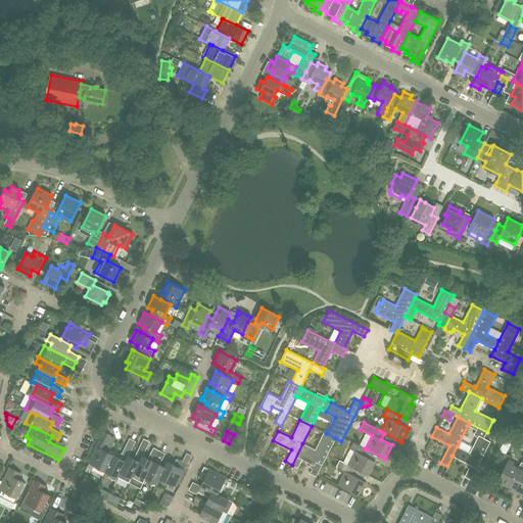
[(317,474),(335,438),(326,433),(324,432),(315,449),(302,443),(292,465),(297,468),(301,460),(314,466),(310,473),(316,477),(317,474)]
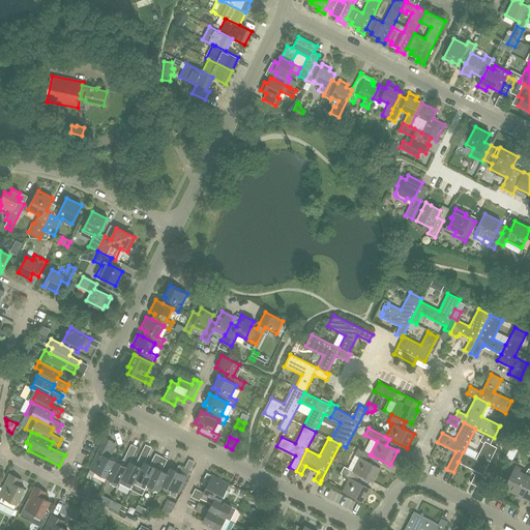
[(475,459),(463,452),(458,462),(459,462),(476,471),(470,483),(477,487),(497,447),(490,444),(484,441),(475,459)]
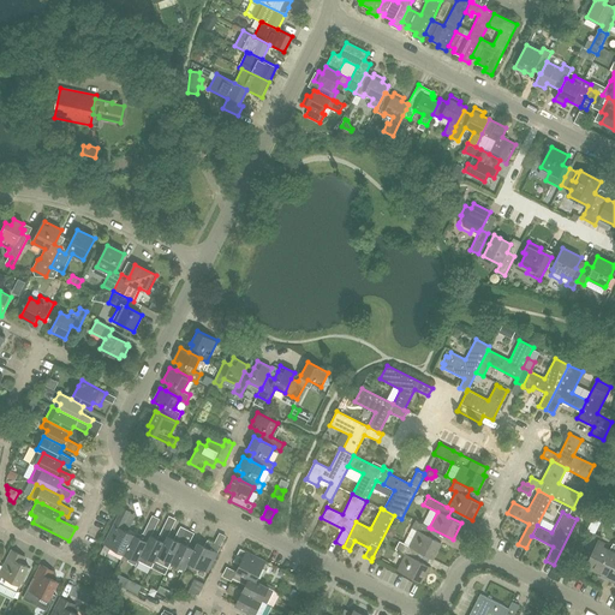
[(124,554),(133,535),(127,531),(130,525),(117,519),(105,544),(124,554)]
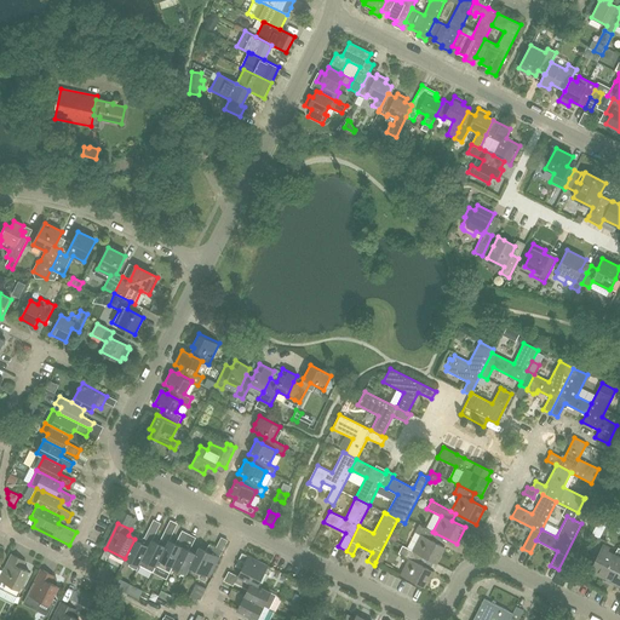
[(431,540),(435,533),(432,532),(419,524),(414,532),(420,534),(412,550),(412,551),(423,556),(423,557),(436,563),(445,546),(431,540)]
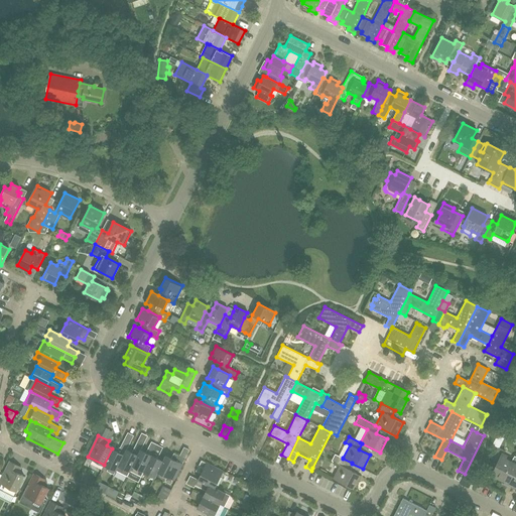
[(127,448),(127,449),(130,443),(123,440),(118,452),(112,448),(104,465),(109,467),(107,471),(114,475),(116,471),(119,466),(118,466),(127,448)]
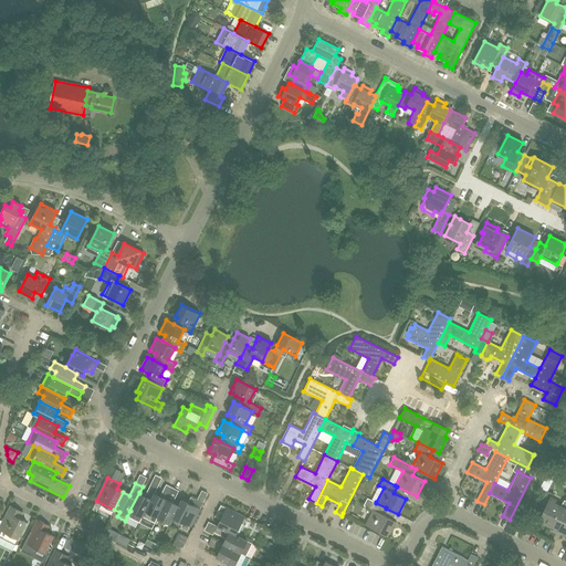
[(154,493),(155,493),(157,488),(150,484),(145,495),(139,493),(139,492),(129,511),(130,511),(127,516),(139,523),(143,516),(146,511),(145,511),(154,493)]
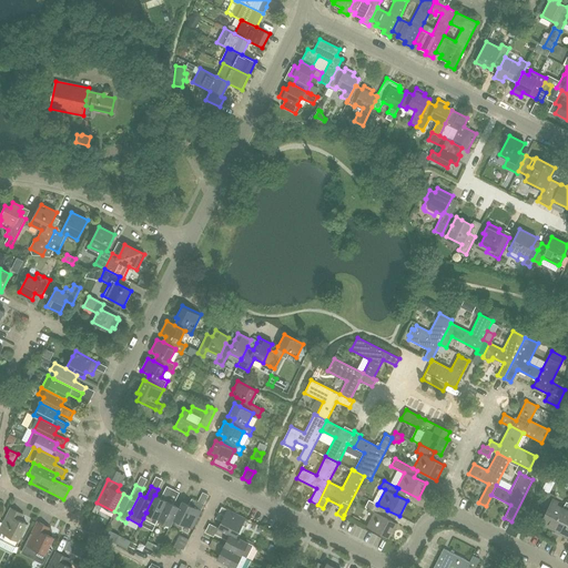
[(159,518),(173,489),(166,486),(161,498),(155,495),(154,495),(145,513),(146,513),(143,518),(154,525),(159,518)]
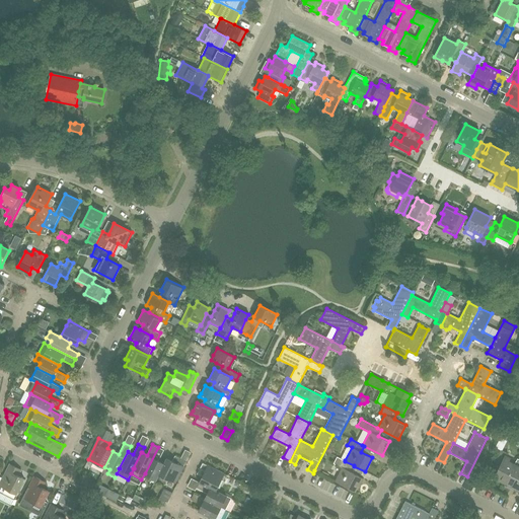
[(158,473),(164,463),(158,460),(164,450),(158,447),(145,473),(156,479),(159,474),(158,473)]
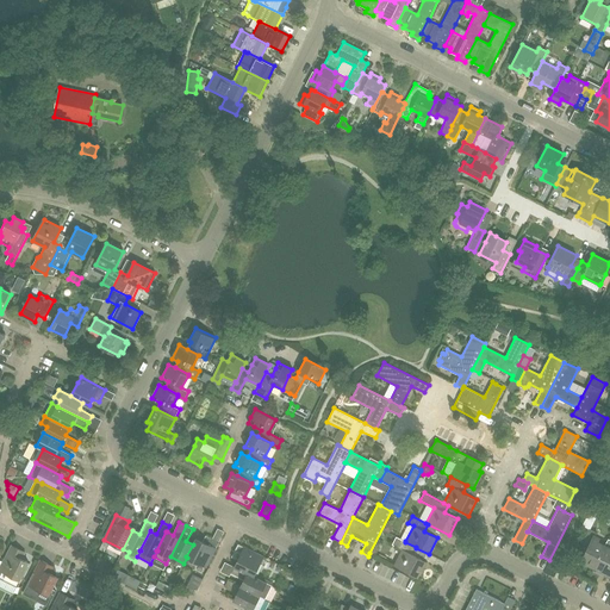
[(605,546),(604,546),(597,542),(598,539),(593,536),(595,531),(589,528),(582,543),(587,547),(580,560),(595,567),(605,546)]
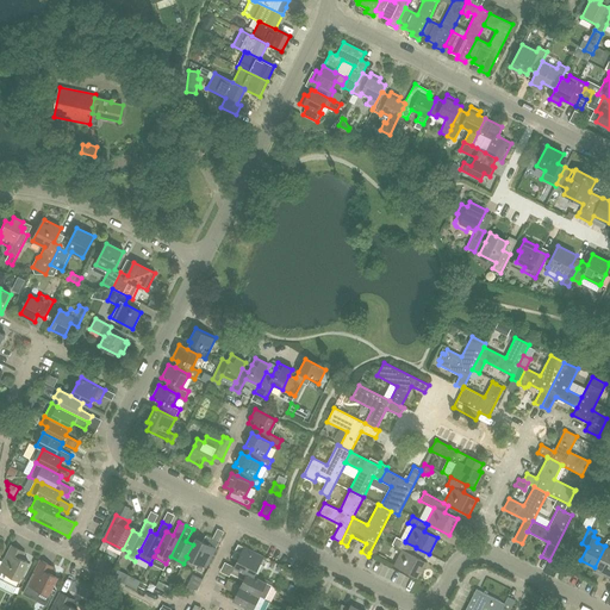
[(206,567),(219,542),(206,535),(203,542),(195,539),(193,545),(186,556),(187,558),(206,567)]
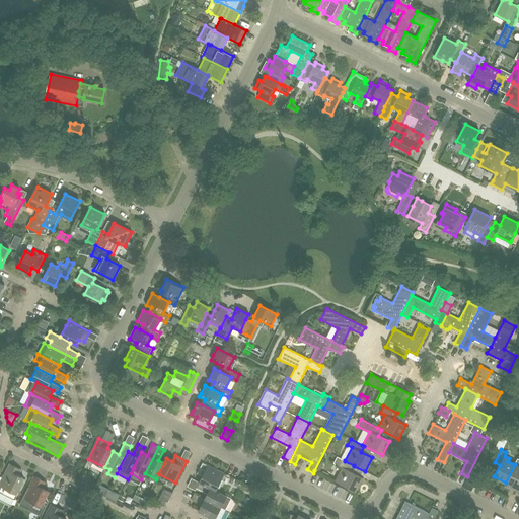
[(362,477),(351,471),(354,466),(354,465),(345,461),(345,460),(337,456),(334,463),(342,467),(335,480),(355,492),(362,477)]
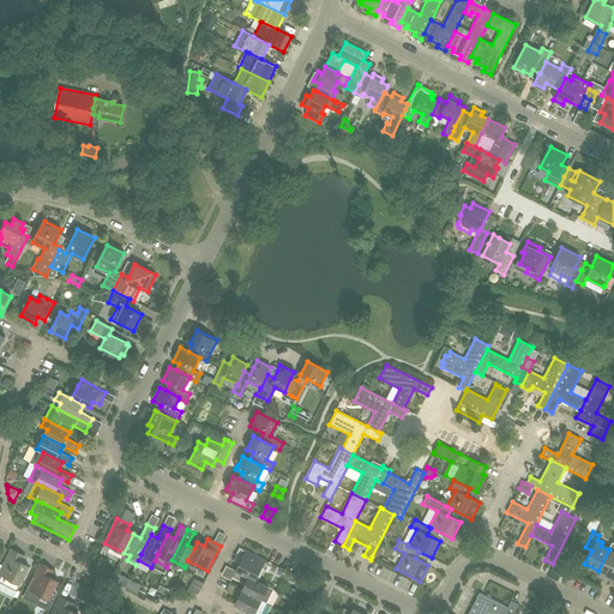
[(613,577),(613,573),(613,542),(612,542),(608,549),(609,549),(599,571),(613,577)]
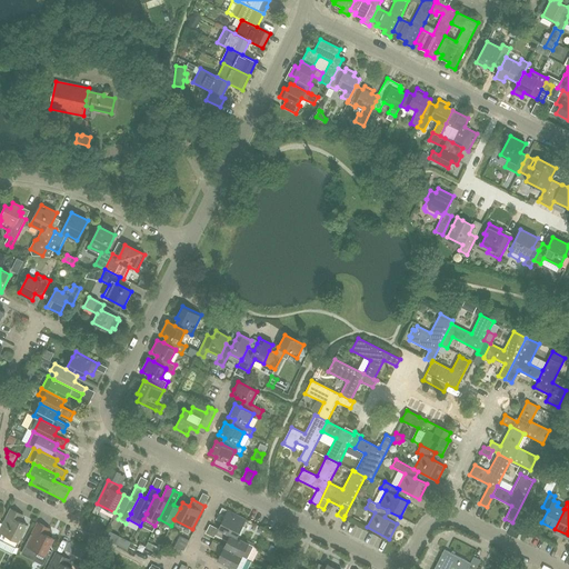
[(237,537),(246,519),(222,508),(216,520),(222,523),(219,529),(236,538),(237,537)]
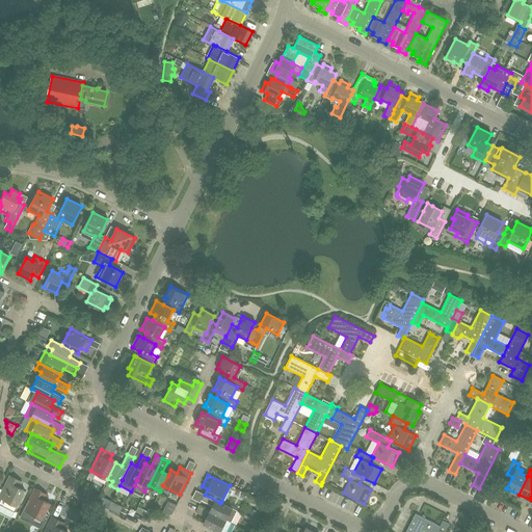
[(0,496),(0,504),(15,511),(25,490),(19,487),(22,481),(10,476),(0,496)]
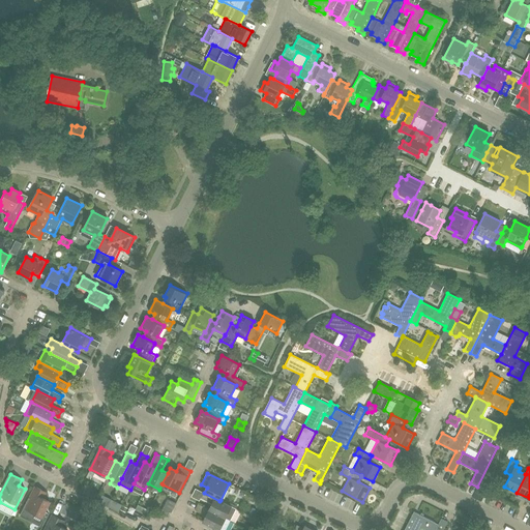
[(47,493),(35,487),(20,516),(32,522),(36,513),(42,517),(50,501),(45,498),(47,493)]
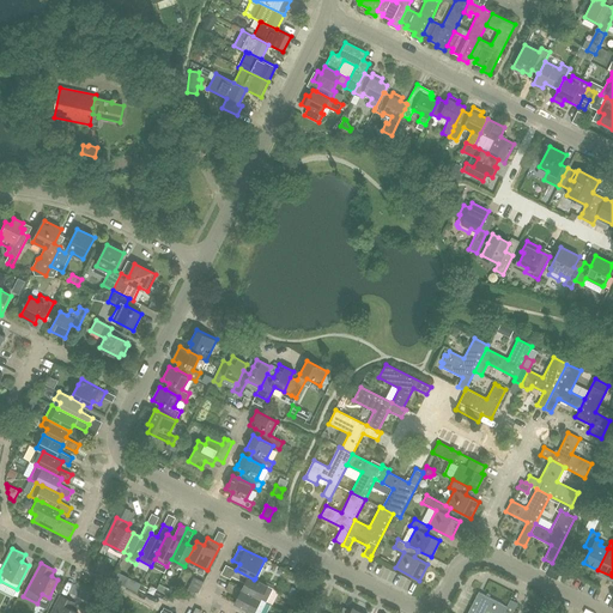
[(110,580),(114,570),(104,565),(102,570),(101,575),(110,580)]
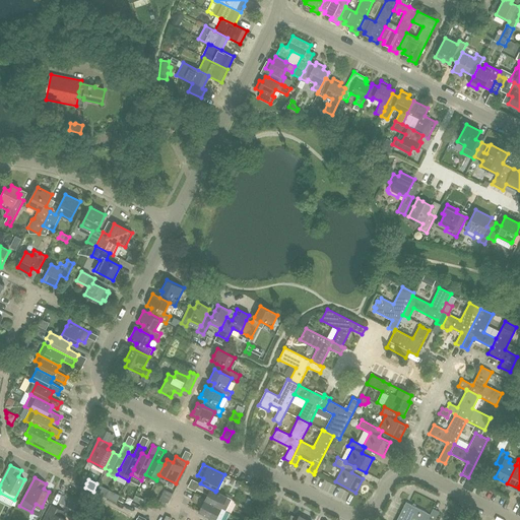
[(103,496),(106,498),(108,494),(109,490),(96,483),(93,492),(103,496)]
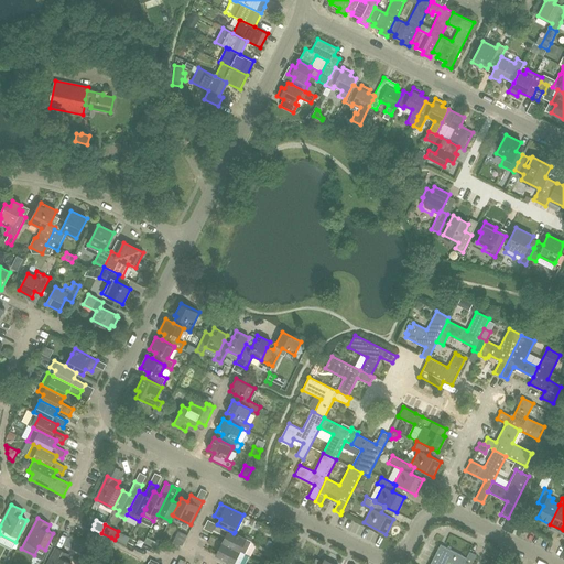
[(245,554),(251,541),(235,532),(234,533),(217,524),(214,530),(226,537),(223,542),(245,554)]
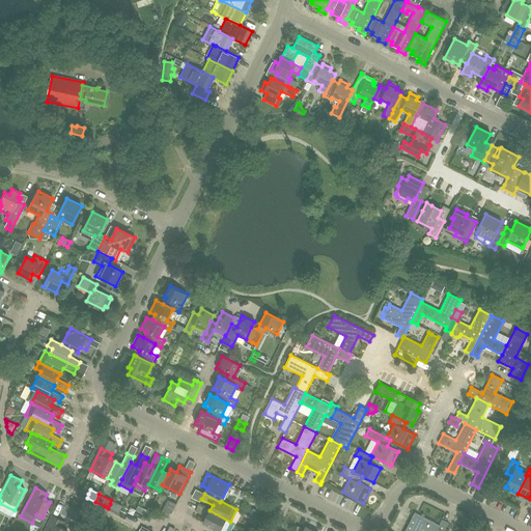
[(120,511),(122,507),(122,506),(118,504),(116,507),(114,511),(119,513),(119,512),(120,511)]
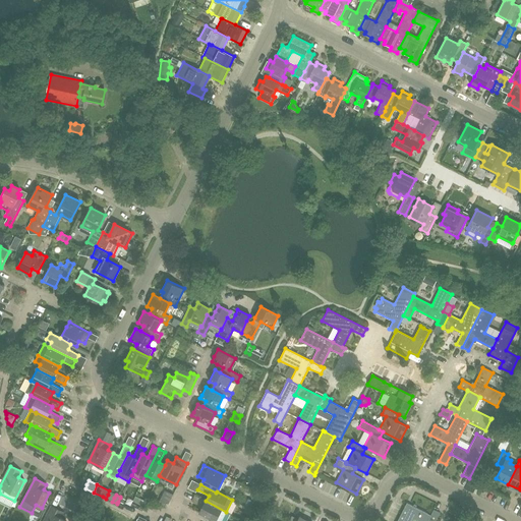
[(216,520),(221,520),(226,512),(206,501),(194,495),(191,502),(203,507),(199,513),(215,520),(216,520)]
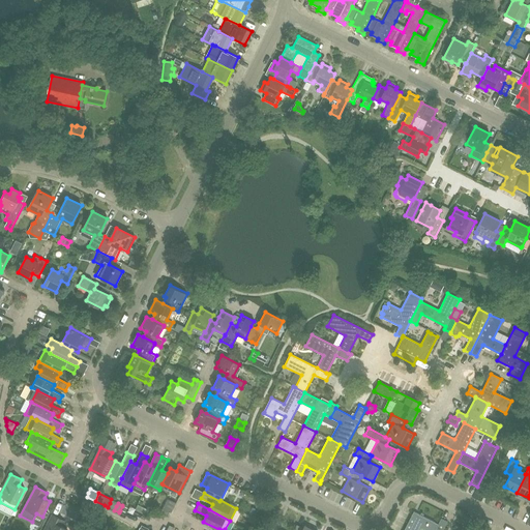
[(254,518),(258,510),(252,507),(248,514),(254,518)]
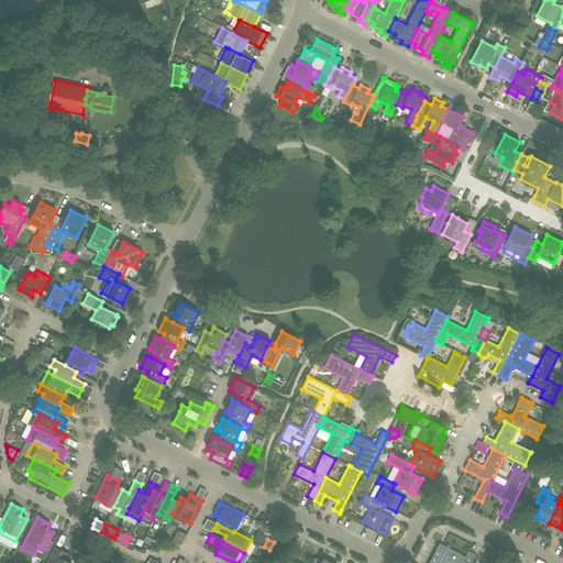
[(462,562),(465,556),(439,543),(429,562),(445,562),(448,560),(452,562),(462,562)]
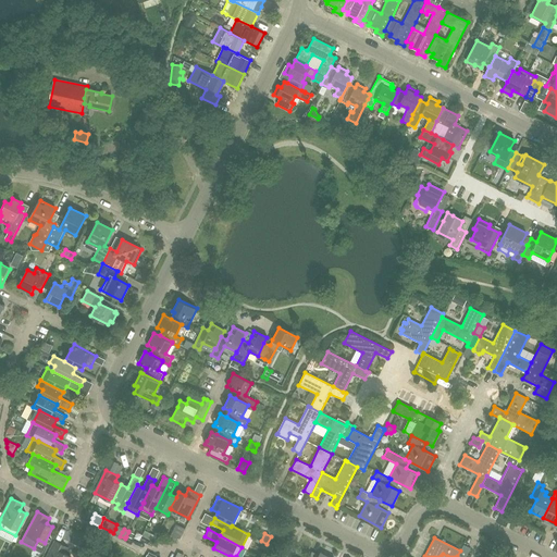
[(67,547),(56,542),(47,556),(65,556),(63,556),(67,547)]
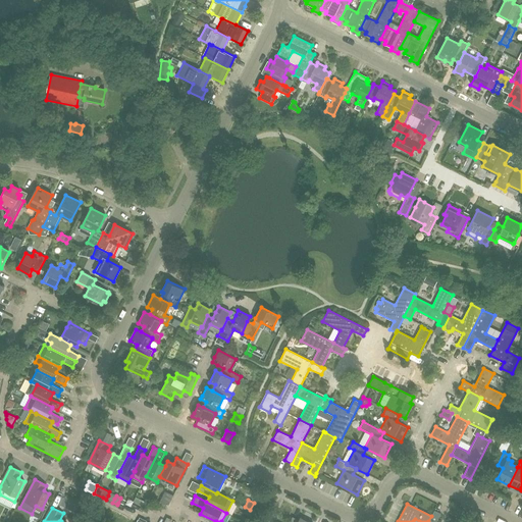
[(436,521),(440,514),(434,511),(431,516),(428,521),(436,521)]
